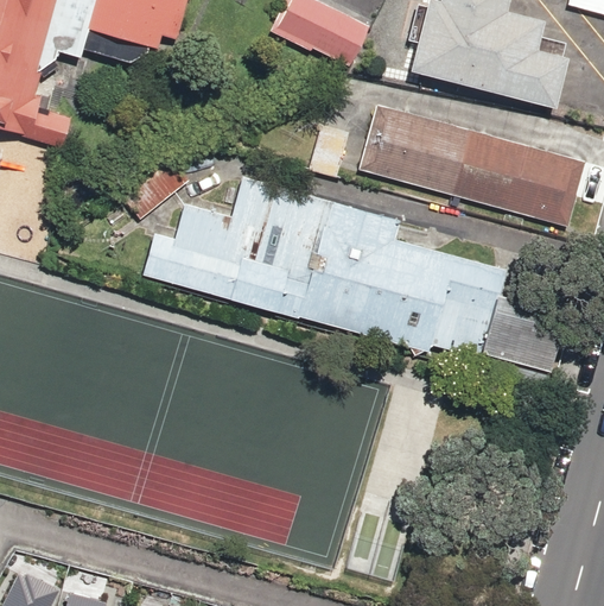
[(0,131),(57,147),(65,118),(35,109),(38,98),(31,95),(37,71),(50,62),(53,52),(74,60),(80,51),(125,64),(142,54),(144,46),(153,49),(157,36),(172,38),(182,0),(0,0),(0,131)]
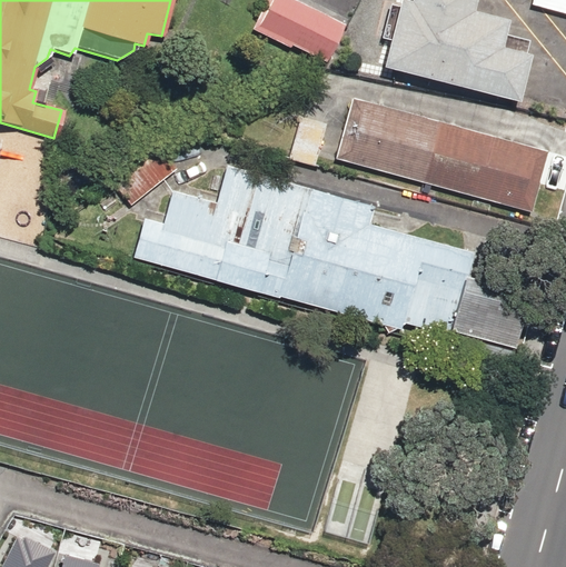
[(279,0),(262,0),(247,32),(319,68),(338,29),(279,0)]
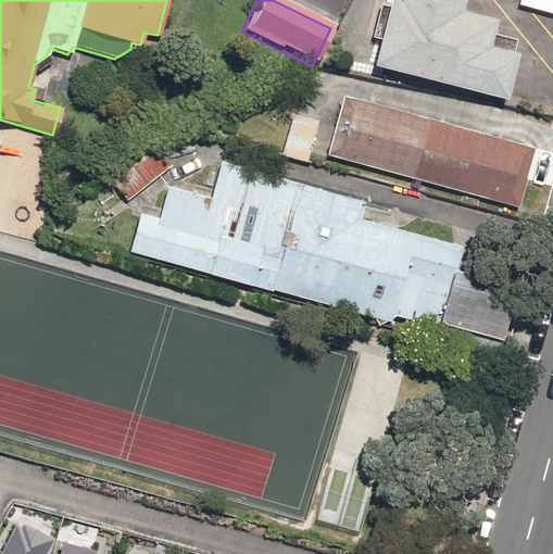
[(469,0),(407,0),(407,1),(404,0),(389,0),(375,67),(512,98),(523,51),(497,45),(503,14),(468,7),(469,0)]
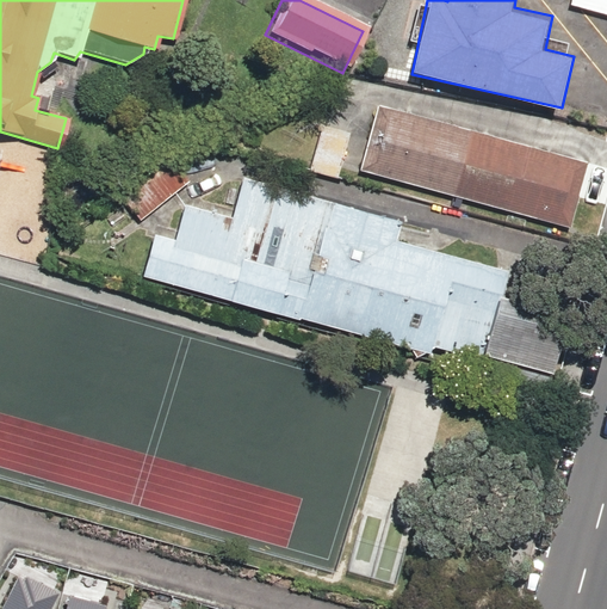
[(606,0),(569,0),(569,5),(606,13),(606,0)]
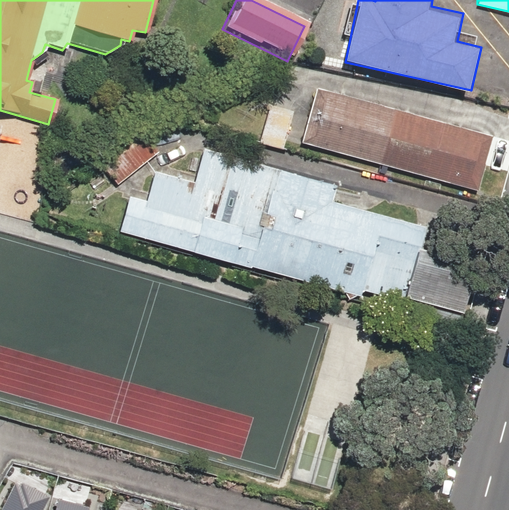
[(495,127),(316,86),(301,151),(480,193),(495,127)]
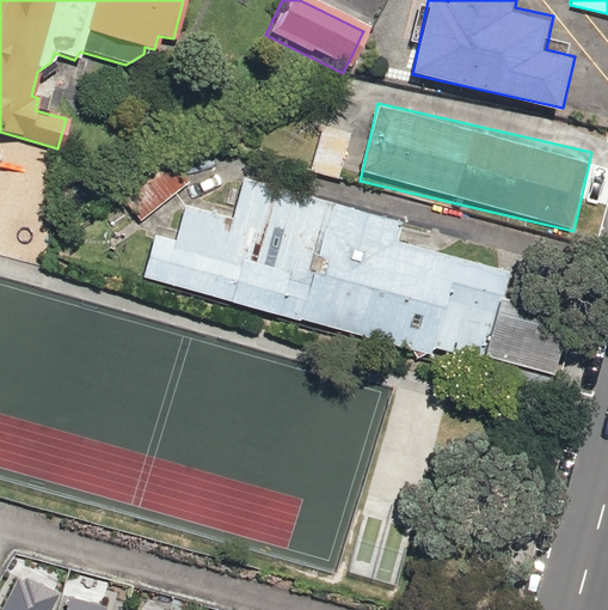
[(403,219),(246,181),(237,219),(185,207),(178,237),(155,232),(142,281),(465,361),(489,263),(398,241),(403,219)]
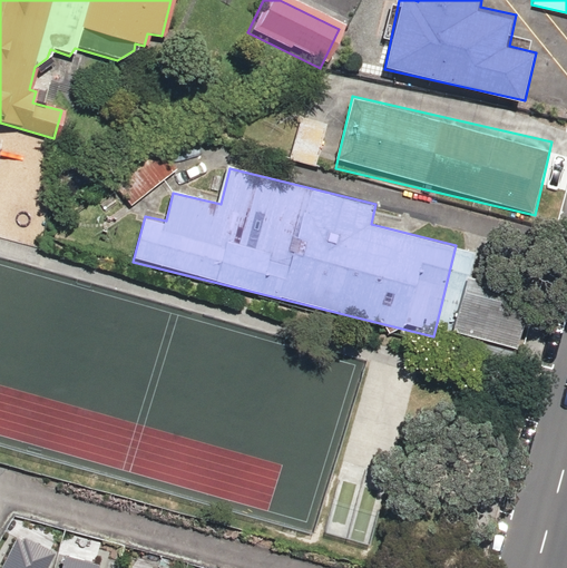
[(472,265),(455,332),(517,348),(534,281),(472,265)]
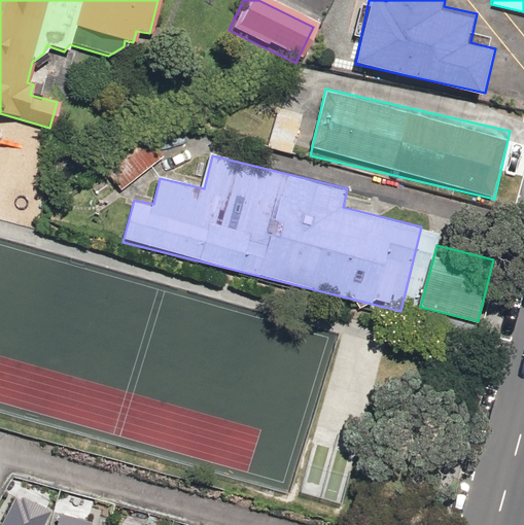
[(16,499),(10,496),(0,516),(0,524),(39,524),(46,511),(19,495),(16,499)]
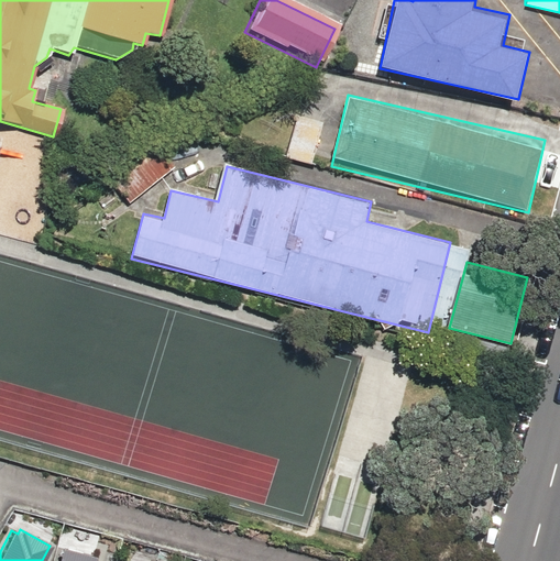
[(91,560),(92,556),(59,547),(55,560),(91,560)]
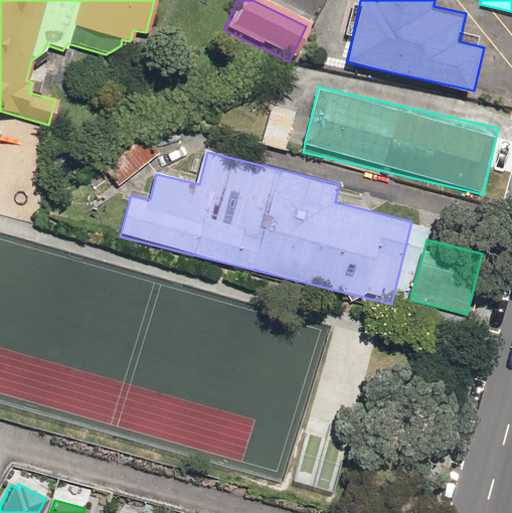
All buildings are outlined.
